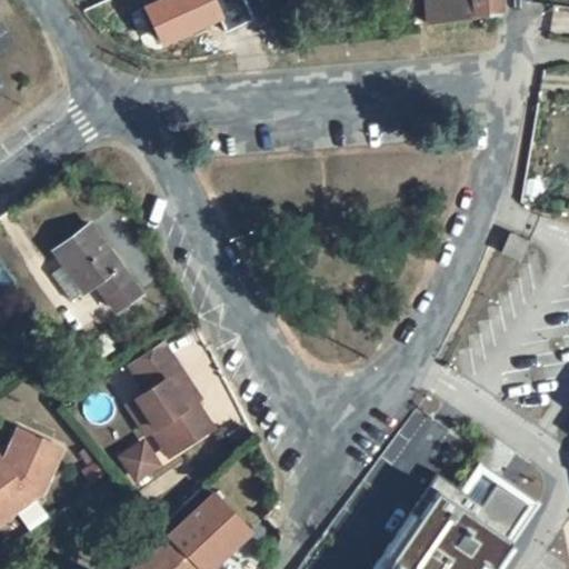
[(82,0),(97,29),(156,1),(155,0),(82,0)]
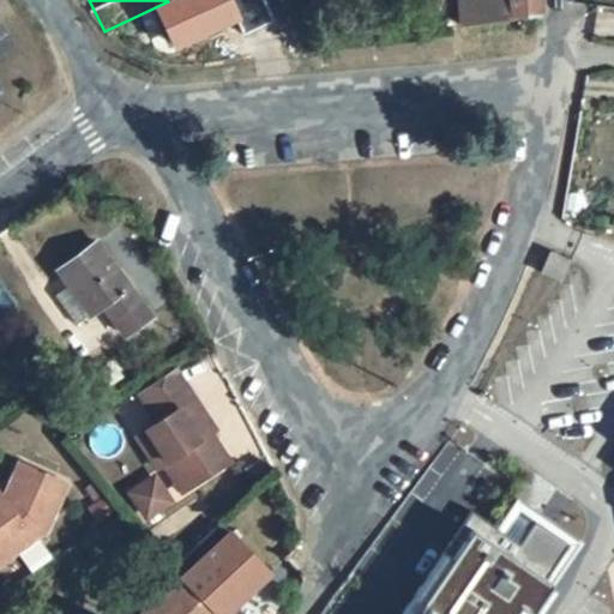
[(450,7),(452,72),(534,64),(537,0),(498,0),(498,30),(475,32),(473,6),(450,7)]
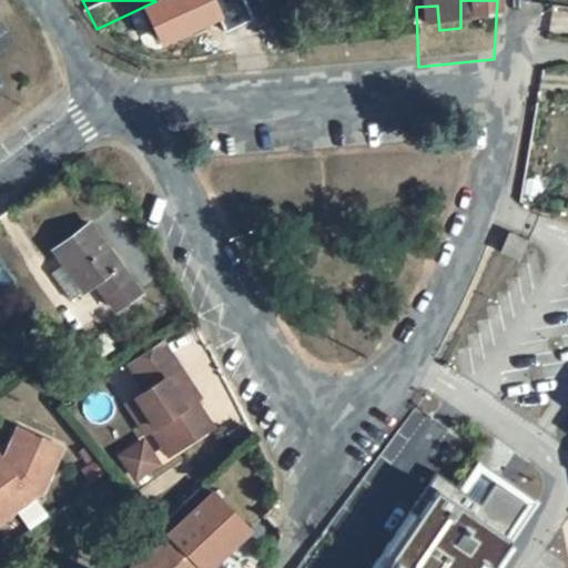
[(117,312),(142,293),(91,224),(54,251),(64,265),(84,292),(95,283),(117,312)]
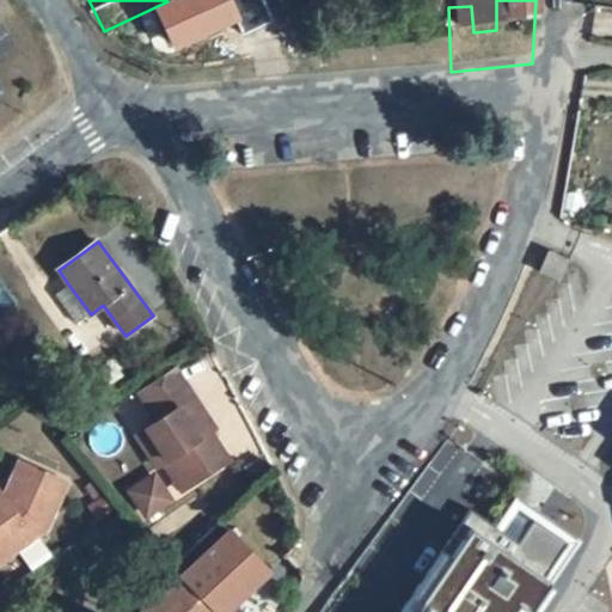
[(569,259),(549,251),(539,273),(560,281),(569,259)]
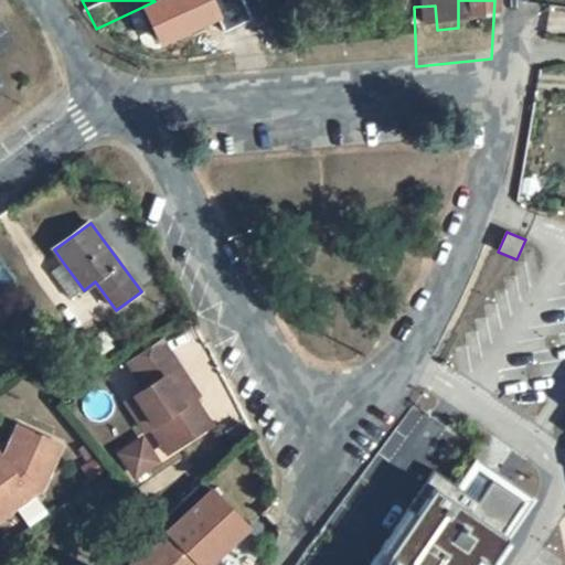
[(71,299),(84,290),(64,264),(51,273),(71,299)]
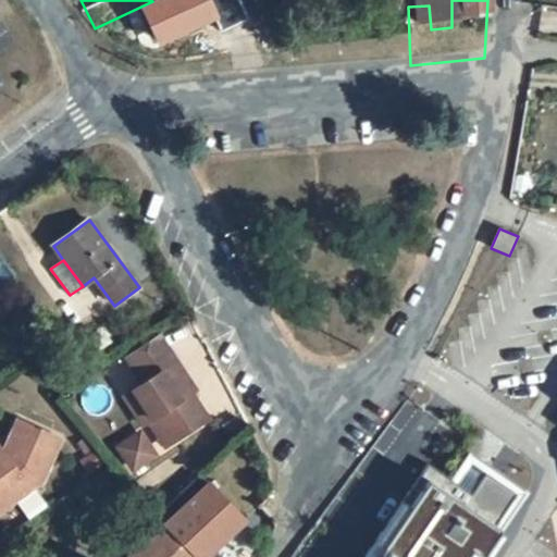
[(175,360),(157,333),(125,355),(144,381),(125,393),(146,422),(152,418),(170,443),(207,417),(189,392),(171,363),(175,360)]
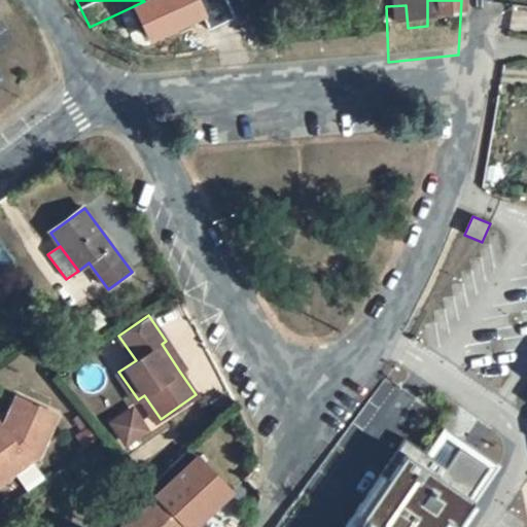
[(183,367),(166,341),(162,344),(179,371),(183,367)]
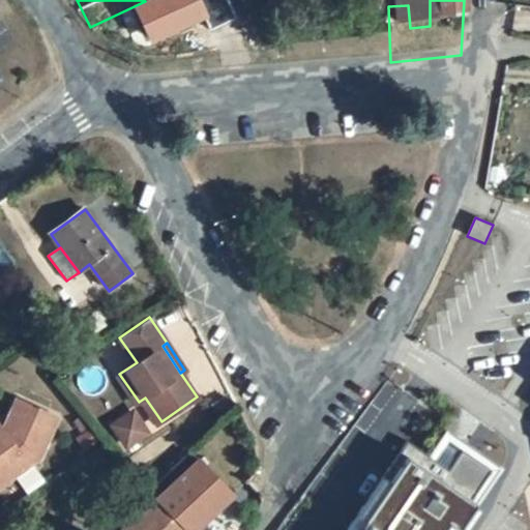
[(139,402),(119,374),(114,378),(134,405),(139,402)]
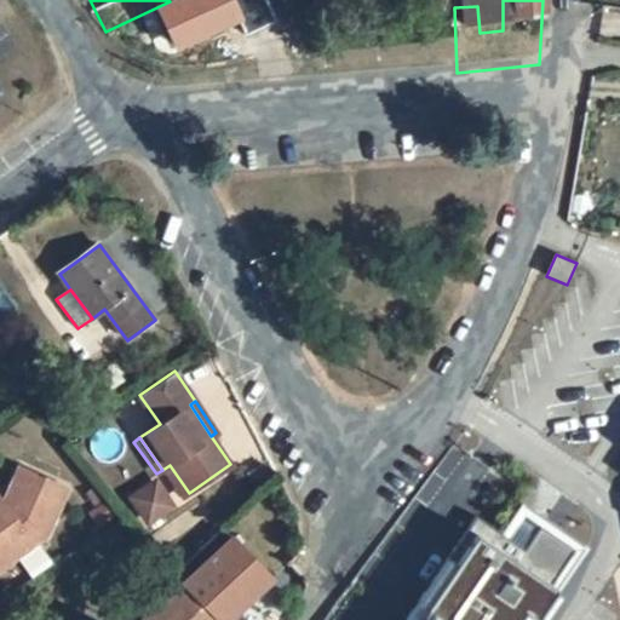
[(0,567),(46,534),(67,487),(21,465),(5,500),(4,501),(0,504),(0,567)]
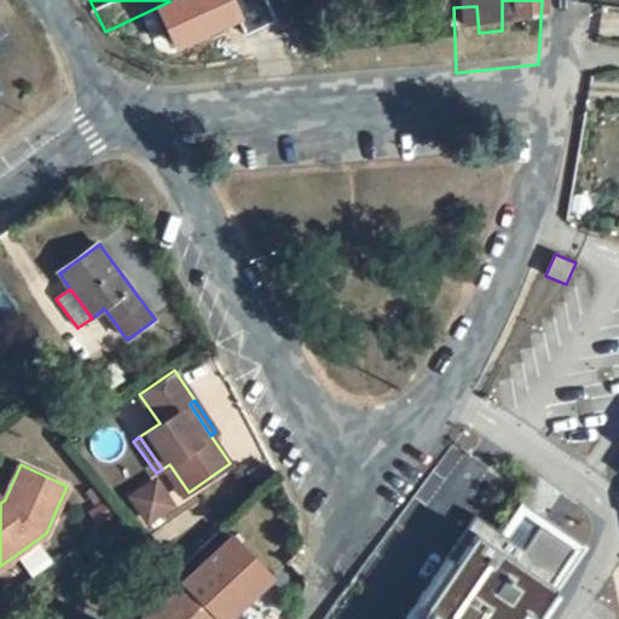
[(189,492),(169,464),(162,469),(183,497),(189,492)]
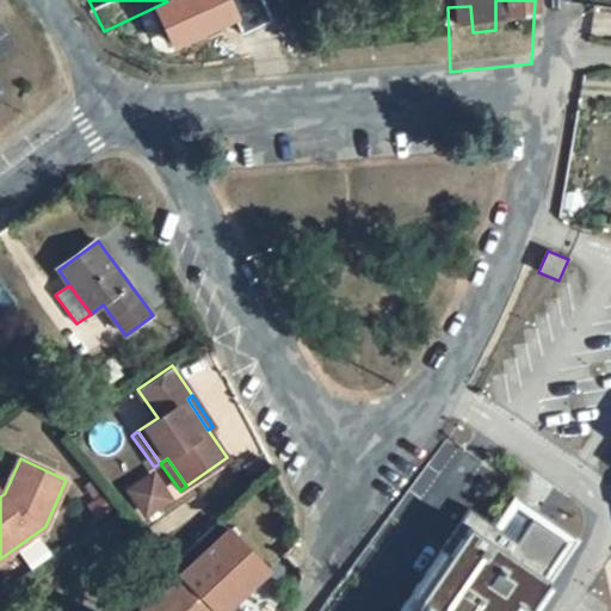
[(517,542),(469,510),(399,610),(519,610),(523,608),(526,610),(529,610),(550,581),(543,576),(567,543),(532,519),(517,542)]
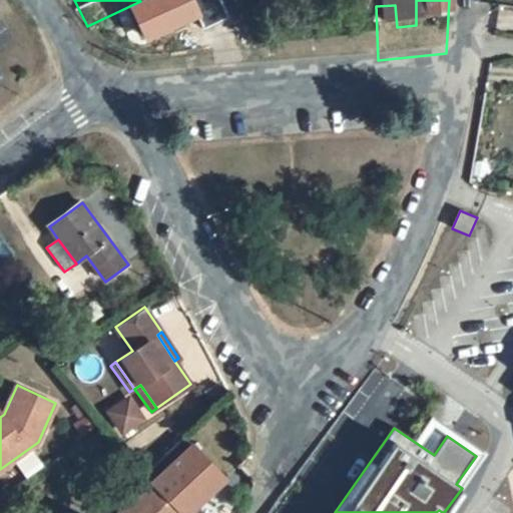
[(207,497),(225,480),(192,445),(173,462),(207,497)]
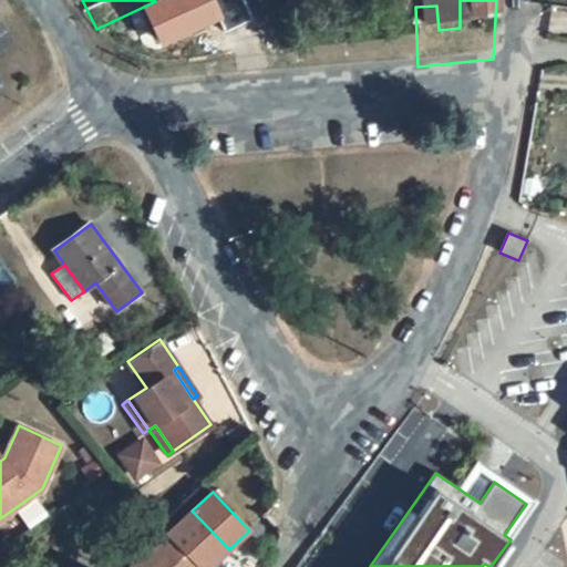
[(199,566),(210,566),(229,549),(192,511),(168,534),(199,566)]
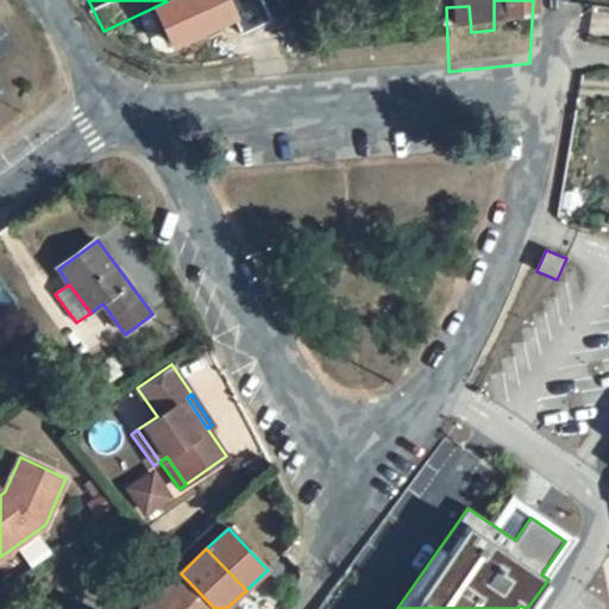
[(214,608),(181,573),(142,608),(214,608)]
